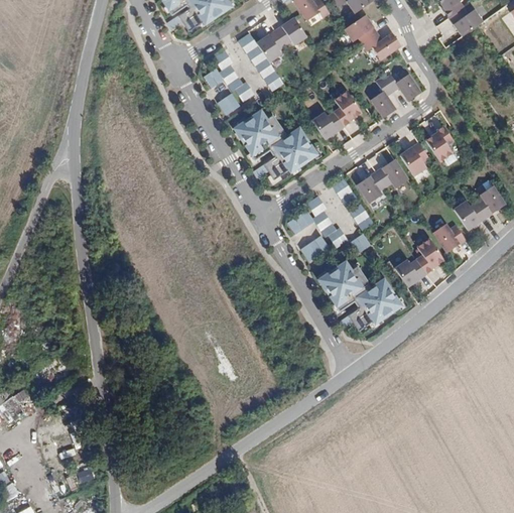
[(160,0),(171,15),(187,4),(190,0),(160,0)]
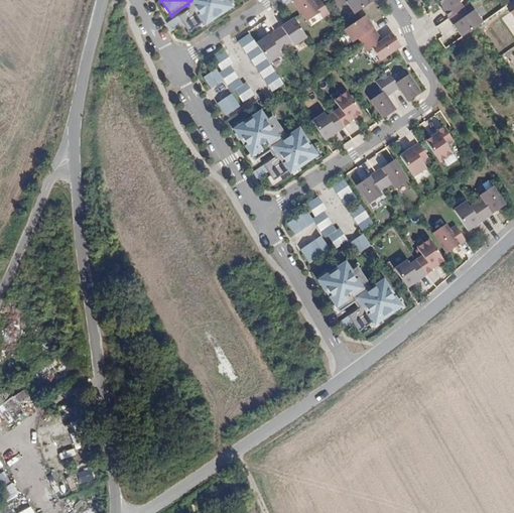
[(234,5),(230,0),(190,0),(187,4),(190,7),(167,22),(172,29),(182,22),(189,32),(201,22),(204,27),(234,5)]
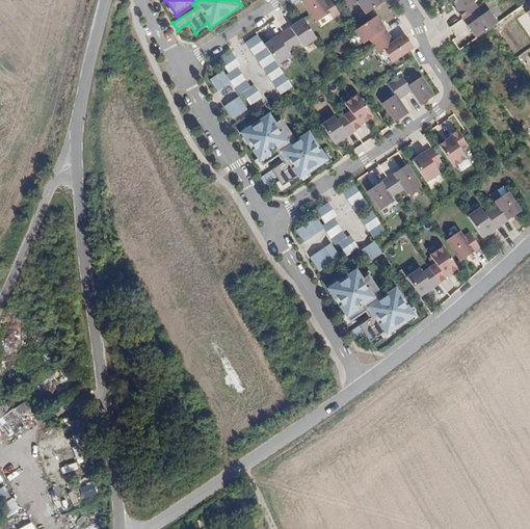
[(340,12),(332,0),(323,0),(301,0),(300,1),(317,22),(328,15),(332,19),(340,12)]
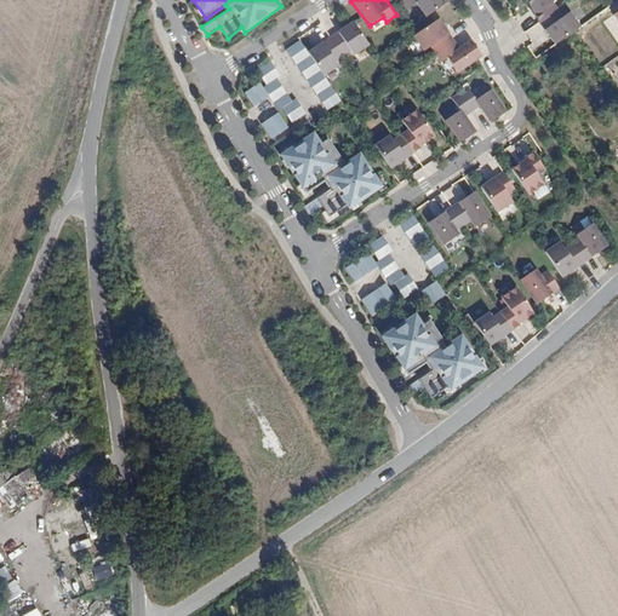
[(448,0),(401,0),(399,3),(405,10),(416,4),(425,17),(448,0)]
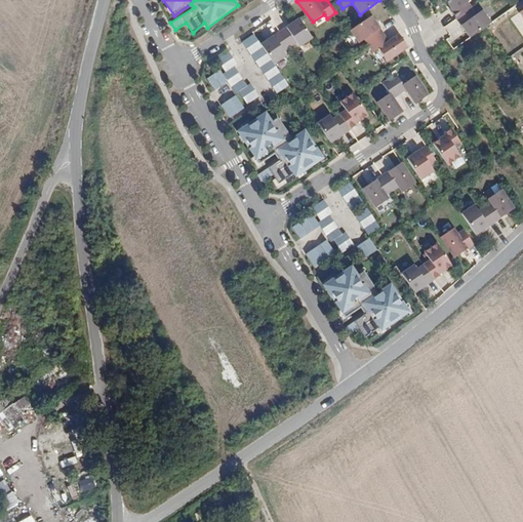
[(444,0),(458,18),(473,6),(468,1),(469,0),(444,0)]
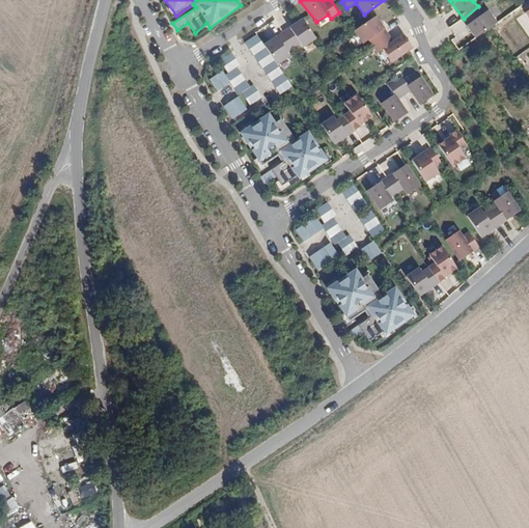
[(475,38),(496,22),(488,8),(482,11),(478,6),(464,19),(475,38)]
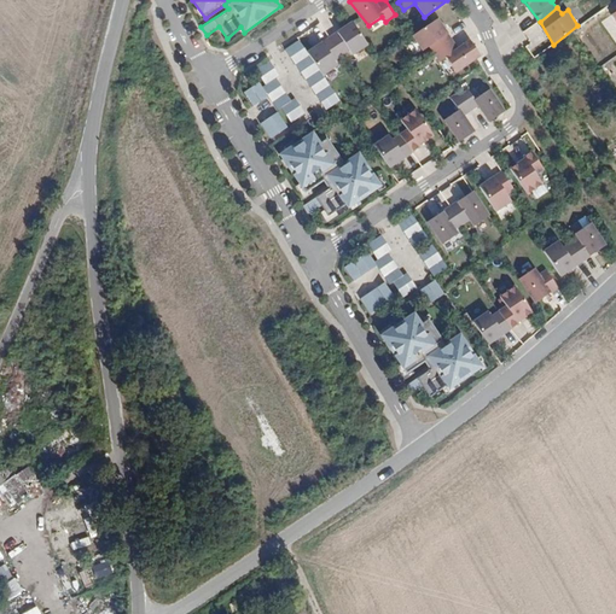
[(454,40),(439,17),(412,35),(423,51),(430,46),(435,54),(454,40)]
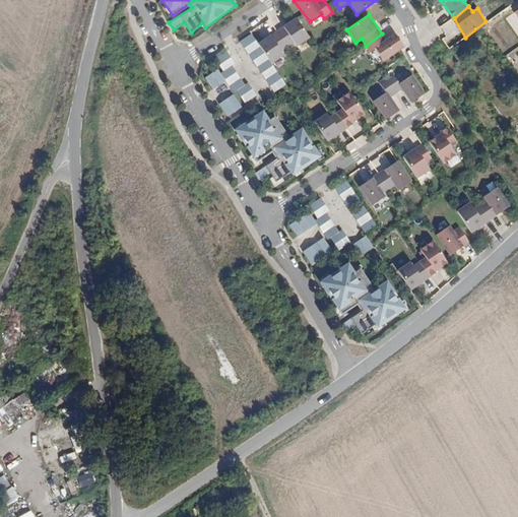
[(309,38),(296,16),(276,28),(288,46),(294,43),(297,47),(309,38)]
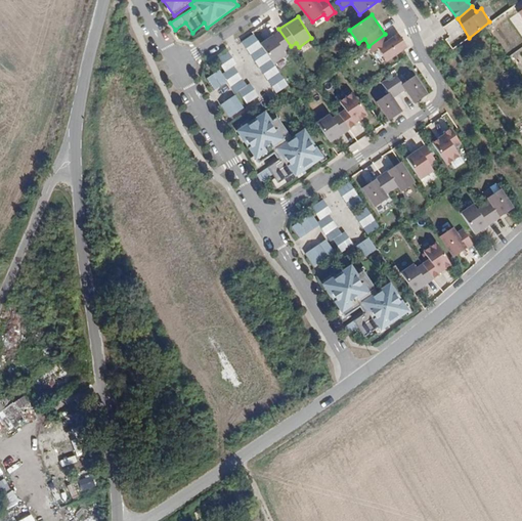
[(278,29),(259,44),(274,66),(288,56),(285,50),(291,46),(278,29)]
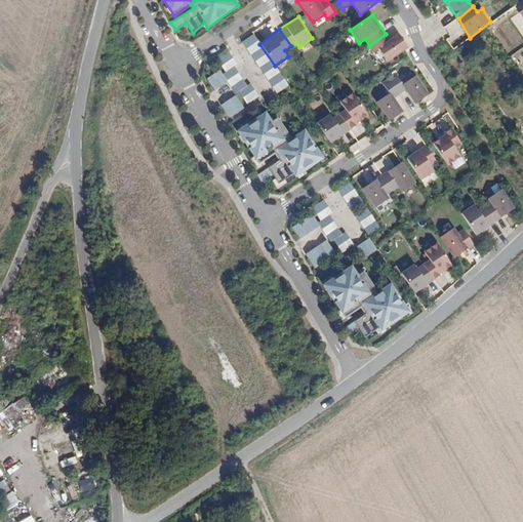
[(259,44),(253,33),(242,40),(276,92),(287,84),(275,66),(259,44)]
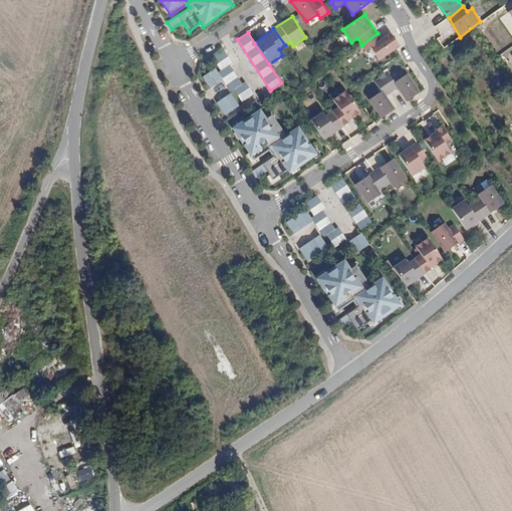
[(400,46),(391,32),(380,38),(377,33),(361,45),(365,50),(370,47),(378,61),(400,46)]
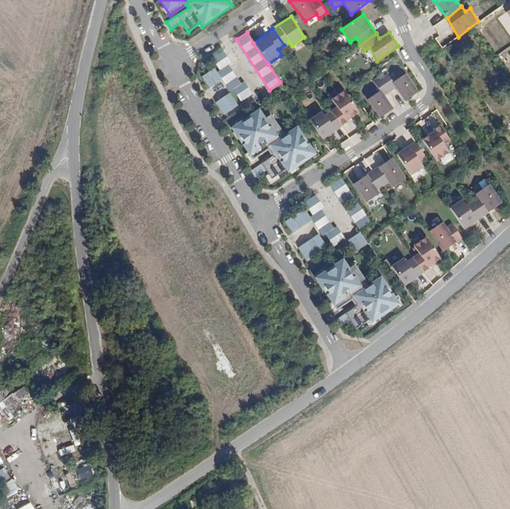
[(232,63),(223,48),(212,57),(219,70),(216,72),(214,68),(202,76),(209,90),(223,82),(230,92),(233,89),(240,102),(253,94),(244,79),(241,82),(229,65),(232,63)]
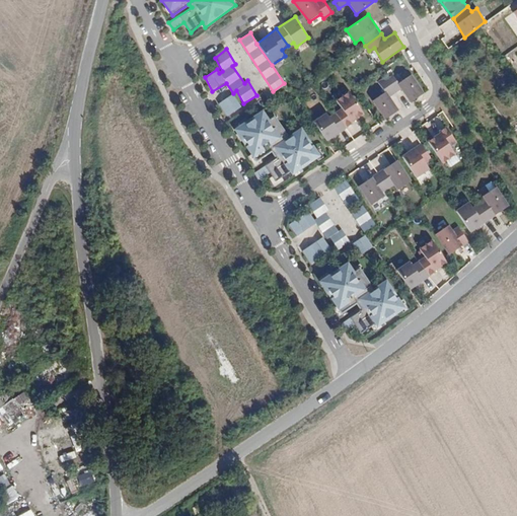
[(423,92),(410,72),(397,82),(391,73),(385,76),(396,92),(400,88),(409,101),(423,92)]
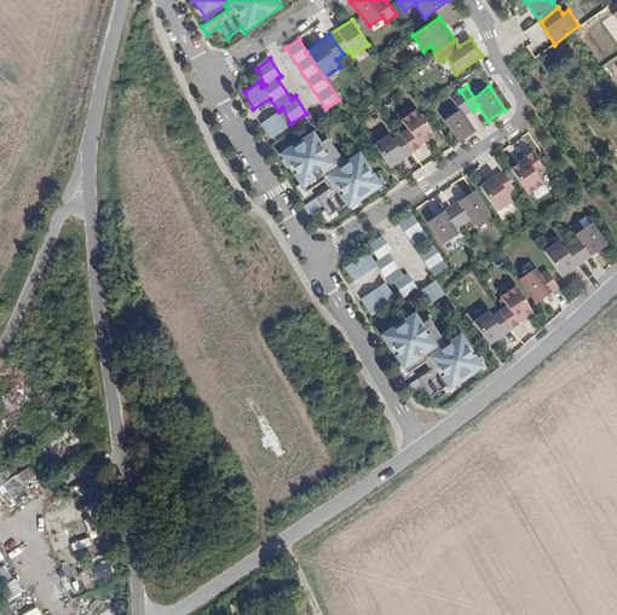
[(460,141),(474,128),(466,115),(473,110),(460,91),(450,97),(457,109),(443,120),(460,141)]
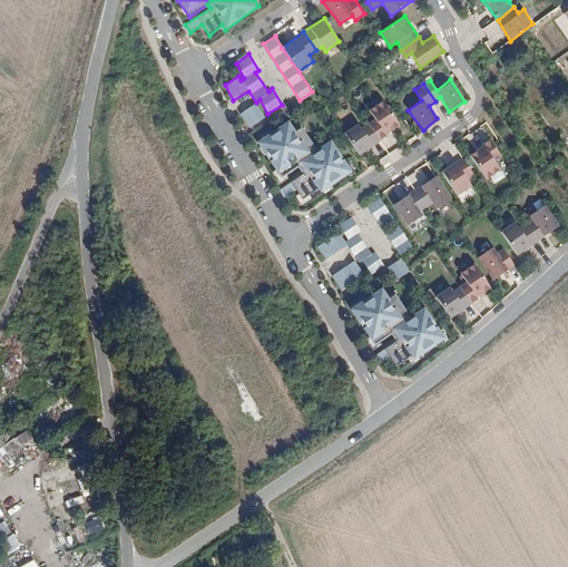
[(399,125),(382,99),(368,109),(373,119),(368,121),(381,142),(384,136),(399,125)]
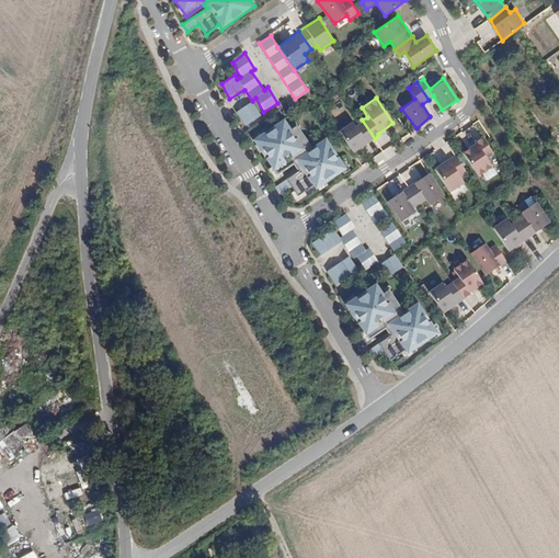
[(260,114),(251,101),(236,112),(246,127),(260,114)]
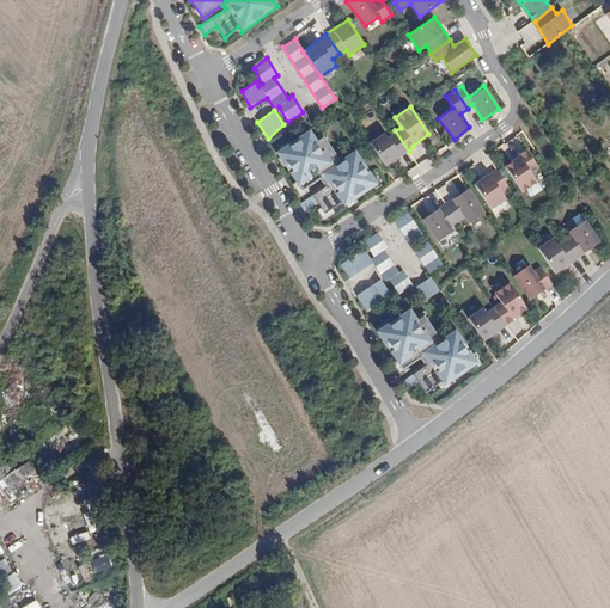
[(318,142),(310,128),(278,151),(303,191),(321,178),(321,173),(337,161),(324,139),(318,142)]
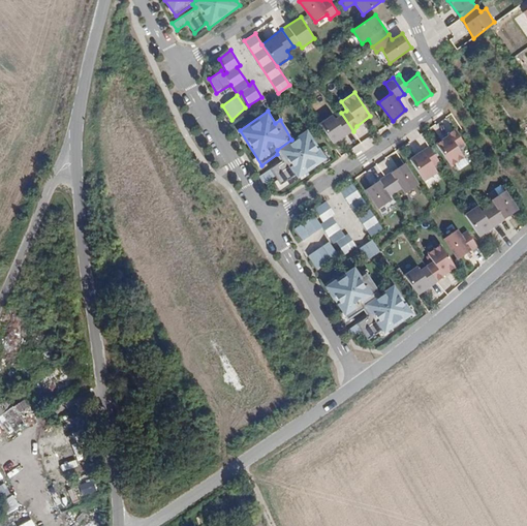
[(319,124),(333,145),(345,136),(353,131),(341,113),(335,117),(333,115),(319,124)]
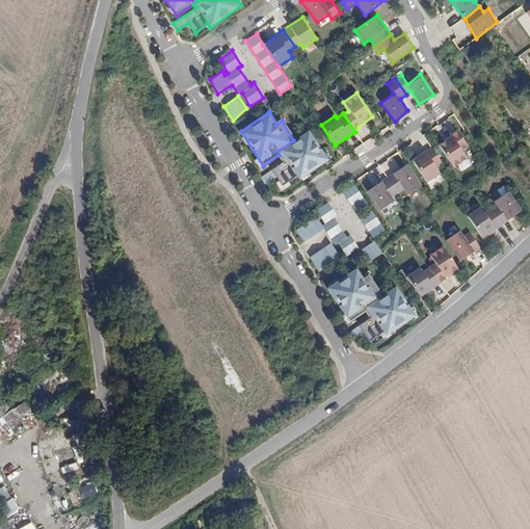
[(468,146),(456,128),(438,143),(453,168),(468,158),(462,149),(468,146)]
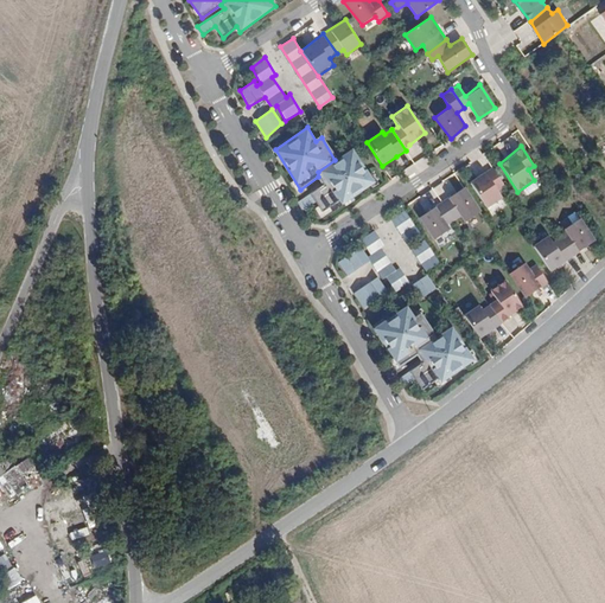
[(375,184),(352,148),(335,160),(318,172),(318,177),(324,186),(300,201),(305,209),(314,203),(324,213),(338,203),(341,206),(375,184)]
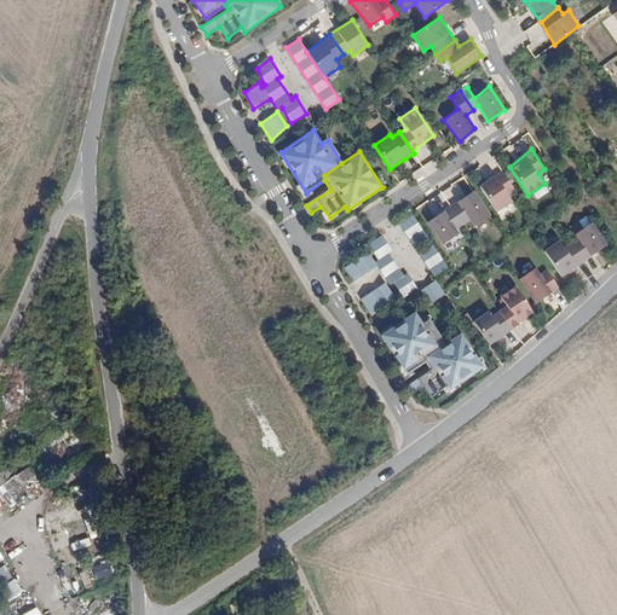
[(514,189),(503,169),(479,186),(497,214),(513,202),(507,195),(514,189)]
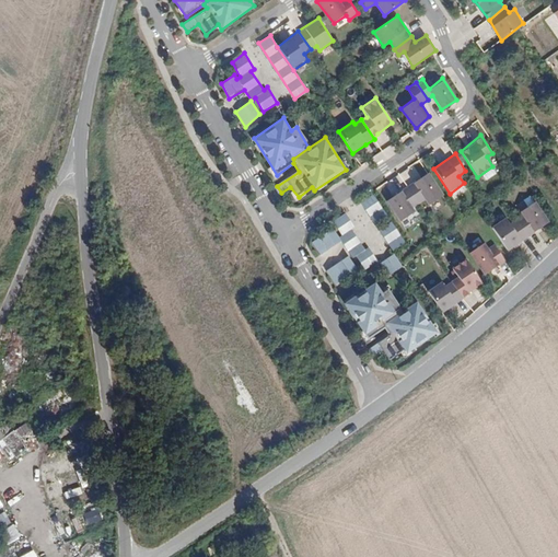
[(444,192),(428,171),(409,184),(420,202),(426,198),(429,204),(444,192)]
